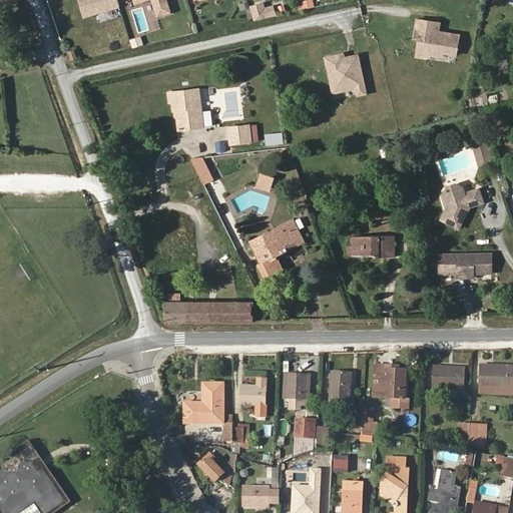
[(80,0),(86,17),(122,7),(119,0),(80,0)]
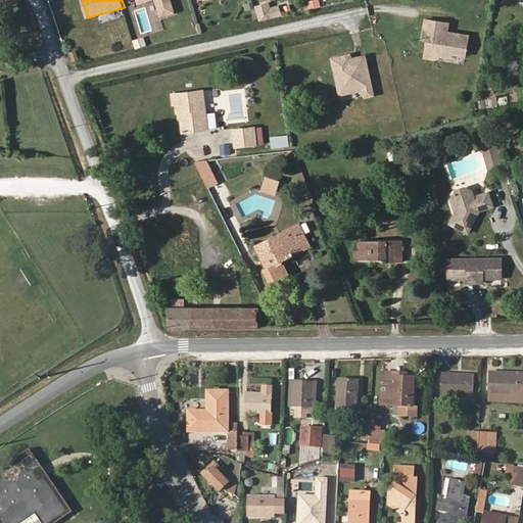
[(177,11),(173,0),(139,0),(140,4),(152,0),(156,0),(161,16),(177,11)]
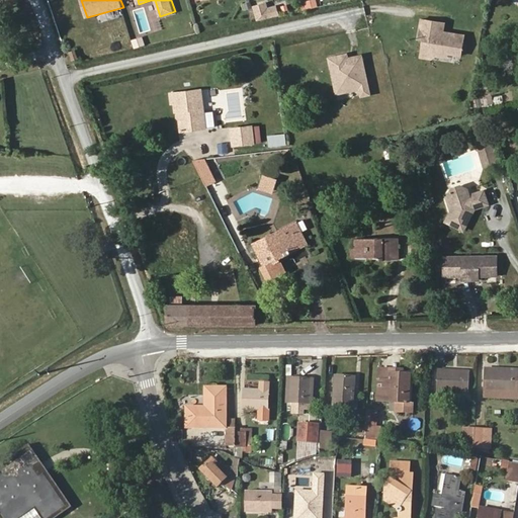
[(307,9),(319,6),(317,0),(309,0),(305,1),(307,9)]
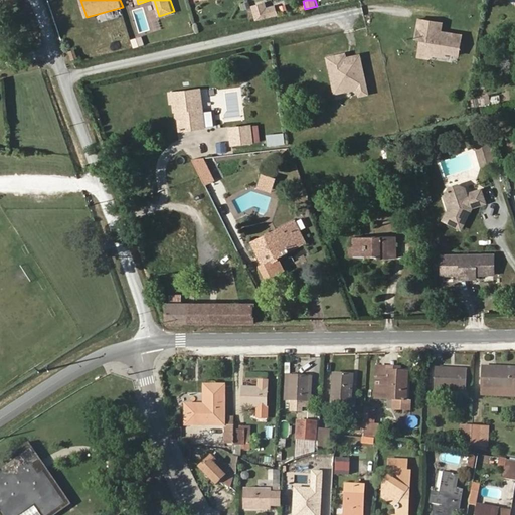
[(251,7),(250,1),(243,3),(244,9),(251,7)]
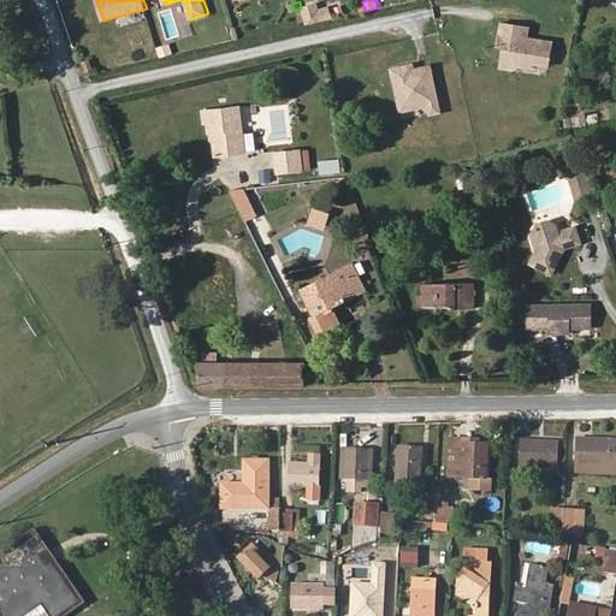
[(307,25),(333,19),(331,6),(321,9),(319,1),(302,6),(307,25)]
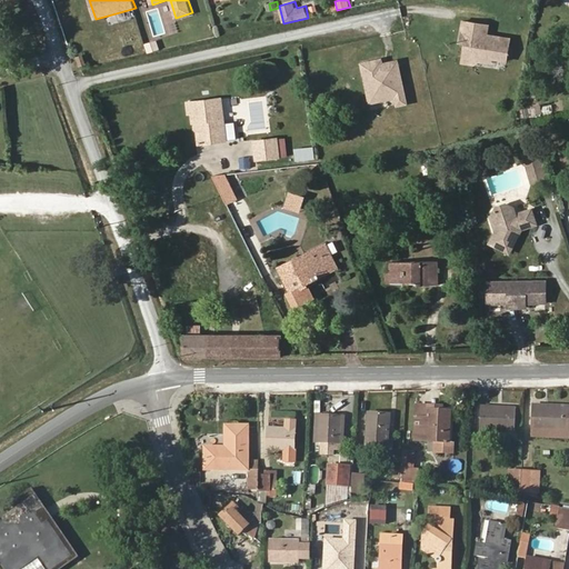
[(460,43),(466,45),(462,65),(480,67),(481,63),(493,66),(493,60),(510,62),(513,38),(490,35),(491,23),(463,20),(460,43)]
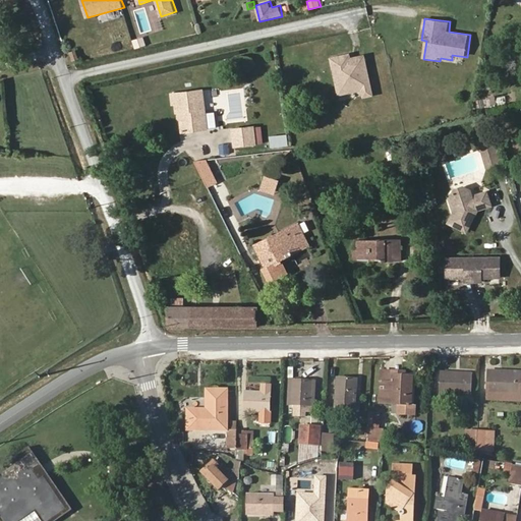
[(146,38),(133,39),(134,48),(147,47),(146,38)]
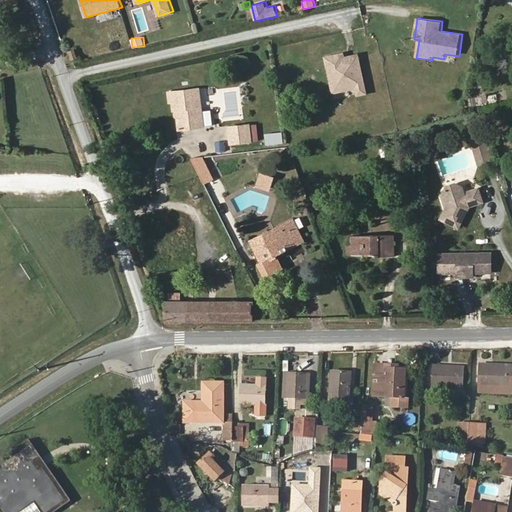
[(79,58),(76,49),(70,51),(73,60),(79,58)]
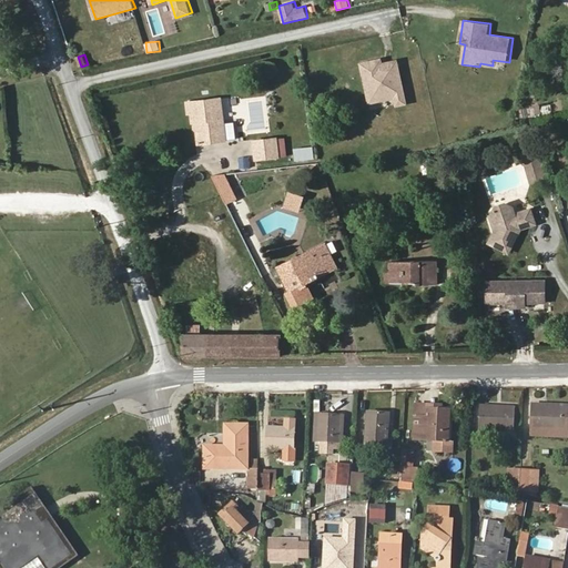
[(401,59),(385,62),(384,59),(359,63),(368,104),(395,99),(397,108),(409,104),(401,59)]
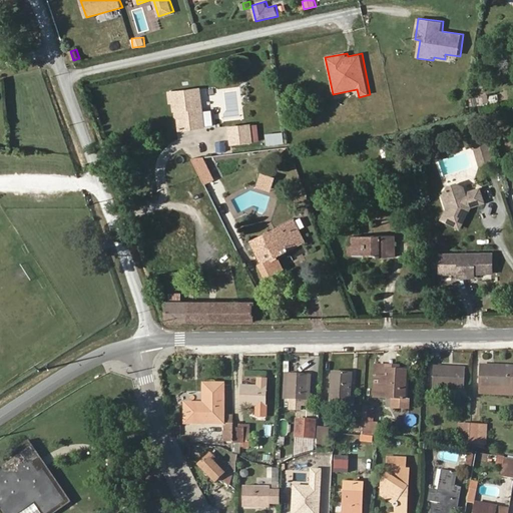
[(203,127),(199,89),(167,92),(168,102),(171,102),(172,111),(178,110),(178,115),(176,116),(177,130),(203,127)]
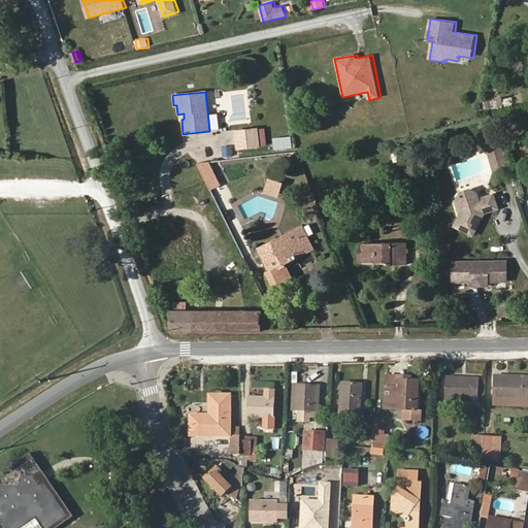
[(502,104),(500,98),(492,99),(494,106),(502,104)]
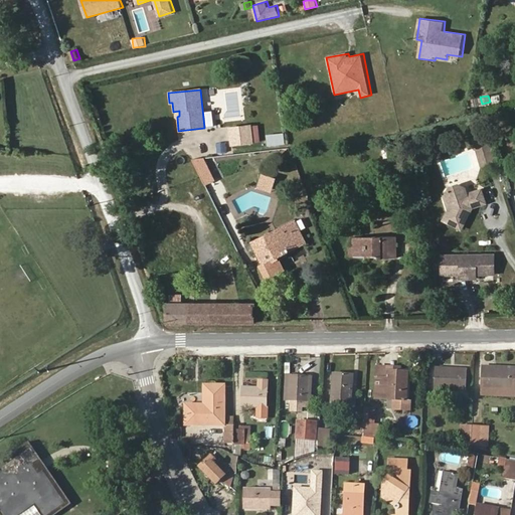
[(480,105),(479,98),(471,99),(472,107),(480,105)]
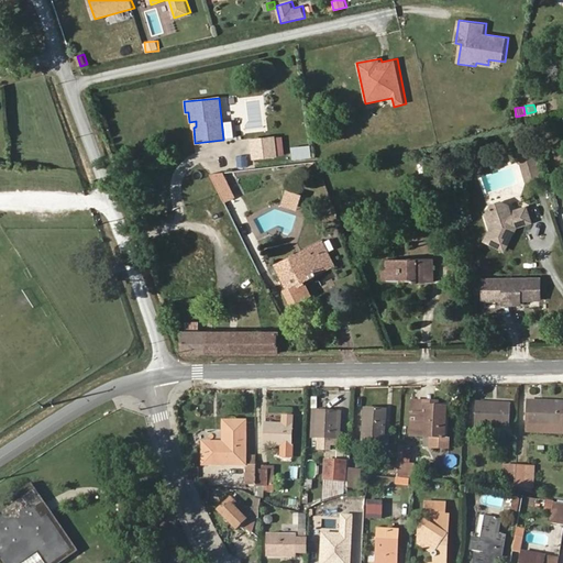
[(285,155),(283,136),(274,138),(276,155),(285,155)]
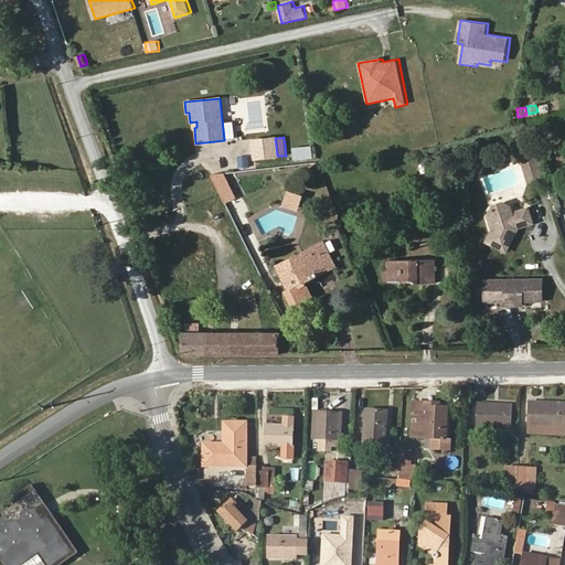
[(277,156),(275,138),(252,140),(254,159),(277,156)]
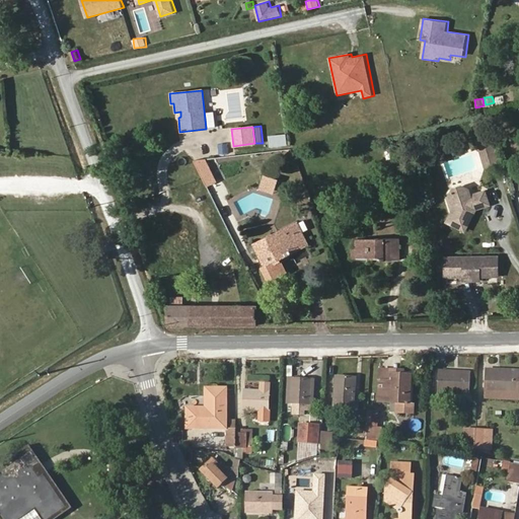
[(269,135),(271,146),(288,145),(287,133),(269,135)]
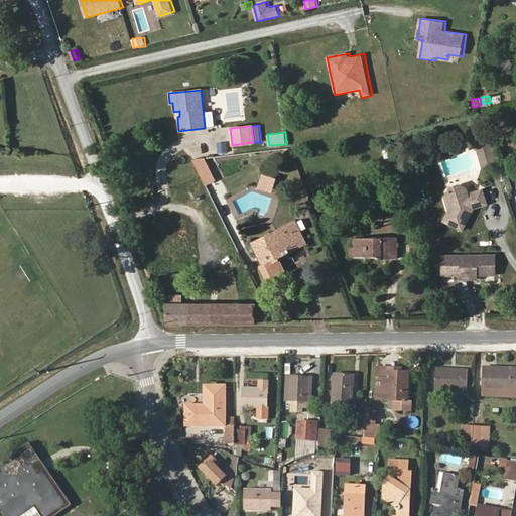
[(495,161),(488,137),(475,141),(482,165),(495,161)]
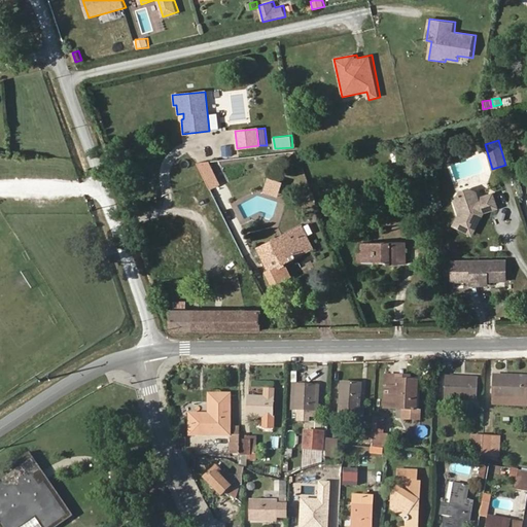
[(239,176),(239,157),(222,157),(222,176),(239,176)]
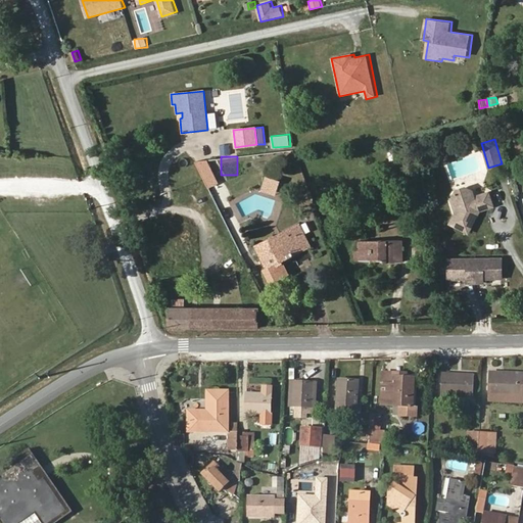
[(219,183),(207,160),(195,161),(203,179),(208,188),(219,183)]
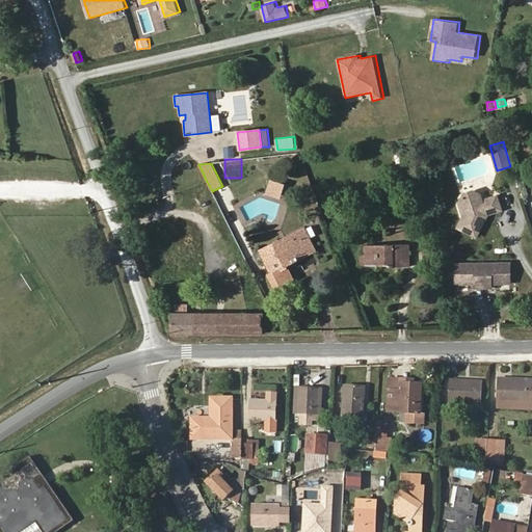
[(281,198),(286,184),(270,179),(265,194),(281,198)]
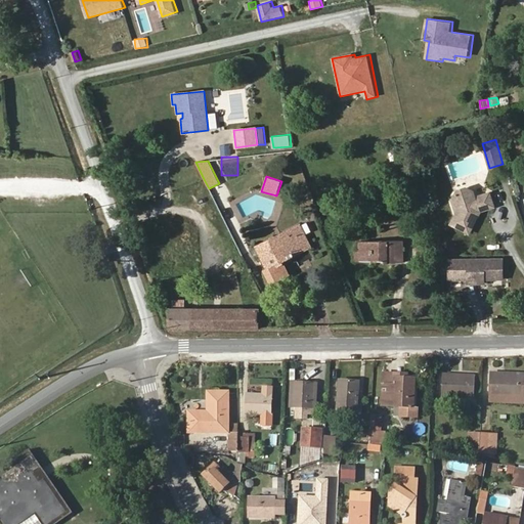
[(469,232),(480,211),(493,206),(489,193),(475,198),(473,191),(466,188),(457,190),(454,198),(454,199),(451,200),(456,214),(451,224),(469,232)]
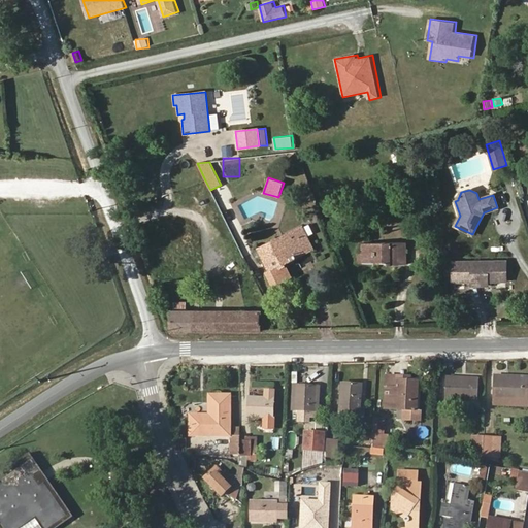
[(286,263),(315,249),(303,226),(257,249),(268,270),(264,272),(271,287),(292,276),(286,263)]
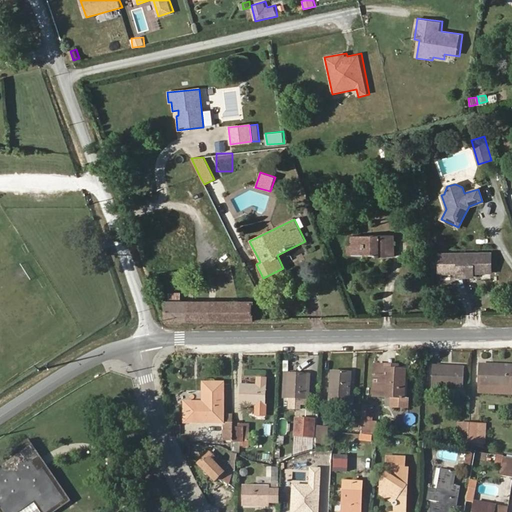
[(394,257),(393,235),(379,235),(350,236),(351,245),(351,255),(375,255),(375,257),(394,257)]
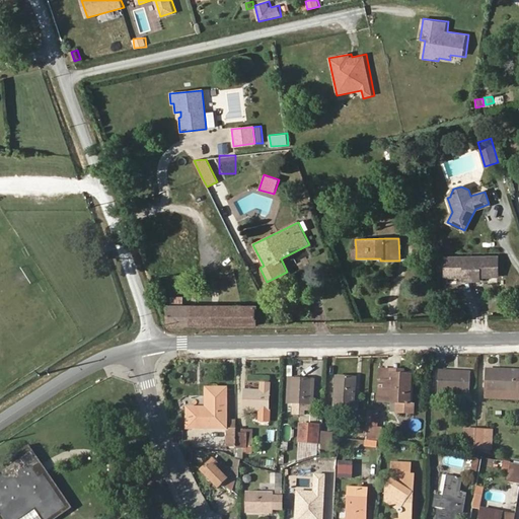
[(471,281),(471,256),(444,256),(444,277),(462,277),(463,281),(471,281)]
